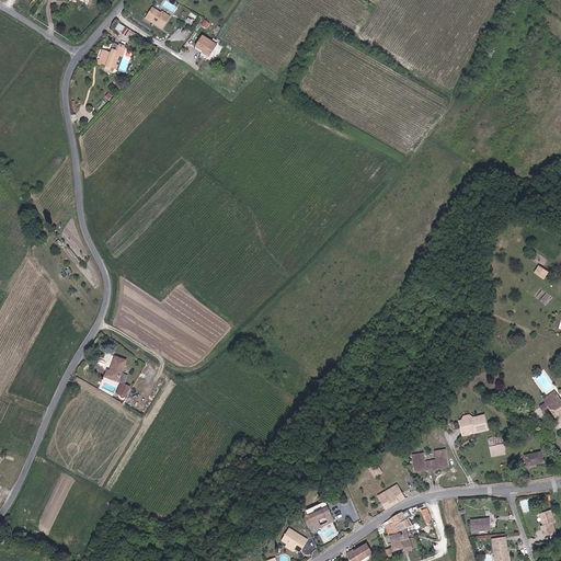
[(152,3),(147,13),(155,18),(153,20),(162,25),(170,12),(161,7),(160,9),(152,3)]
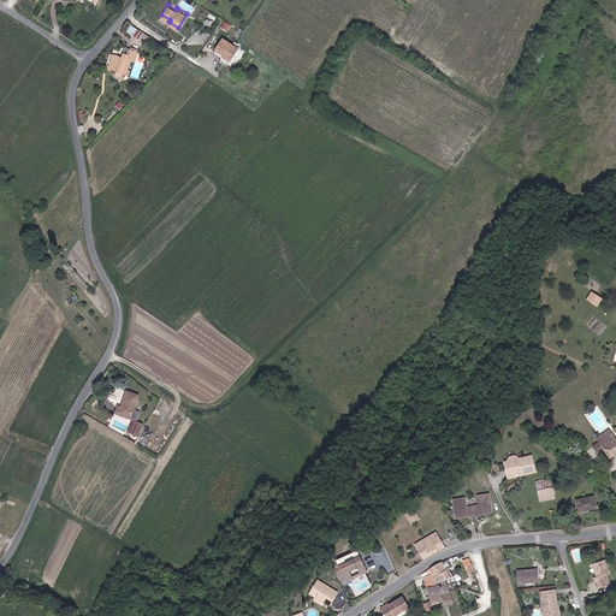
[(225,55),(232,46),(234,43),(223,37),(215,48),(224,53),(223,54),(225,55)]
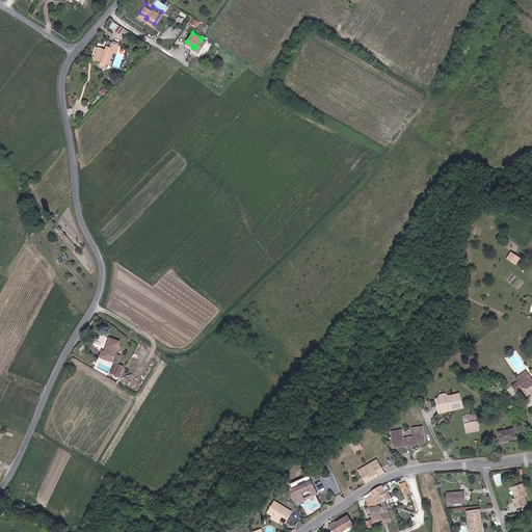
[(113,51),(109,50),(112,41),(108,40),(105,49),(100,47),(97,55),(95,57),(95,58),(109,63),(113,51)]
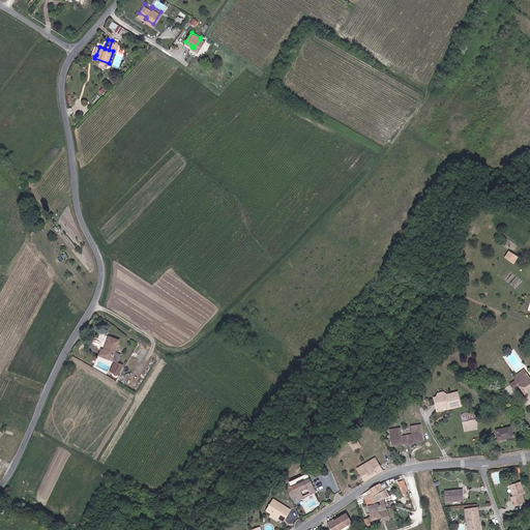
[(200,39),(194,48),(199,51),(200,51),(204,42),(200,39)]
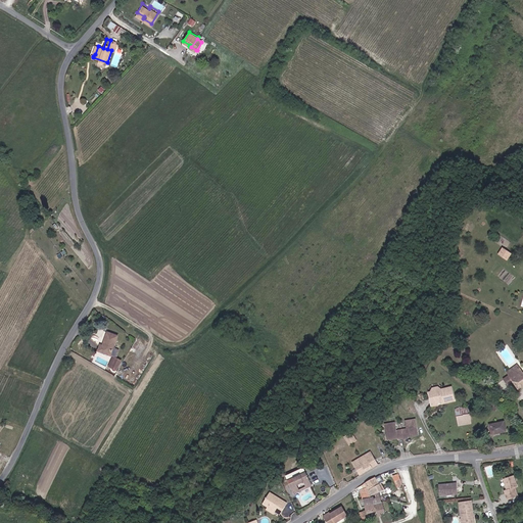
[(117,66),(120,54),(114,53),(113,57),(111,56),(109,65),(117,66)]
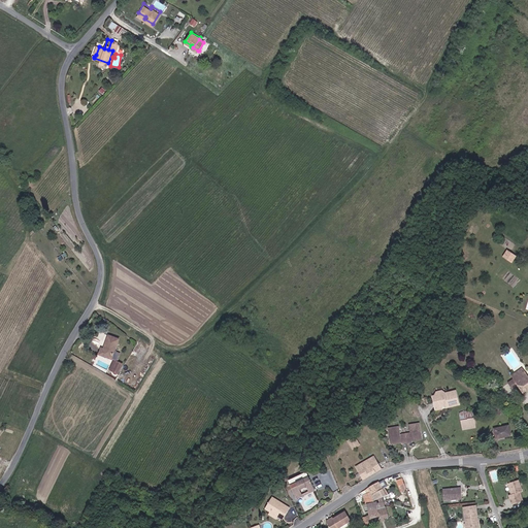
[(507,249),(503,257),(514,262),(518,254),(507,249)]
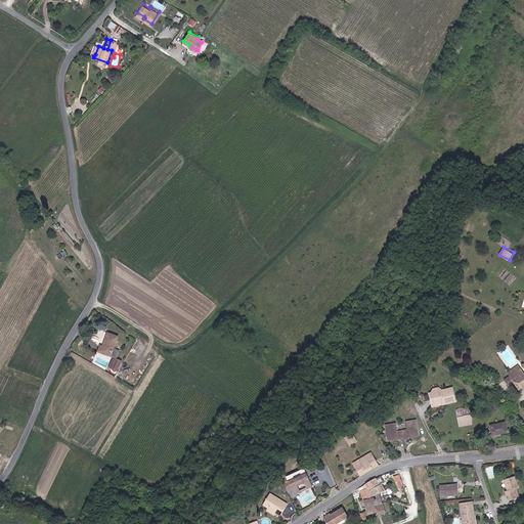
[(110,332),(106,339),(104,345),(101,344),(100,345),(99,349),(118,355),(120,348),(115,346),(118,335),(110,332)]
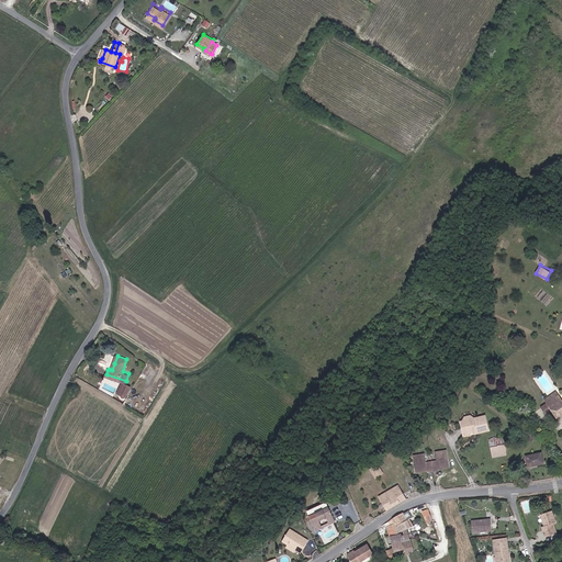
[(112,370),(114,363),(100,357),(98,359),(108,370),(109,369),(112,370)]
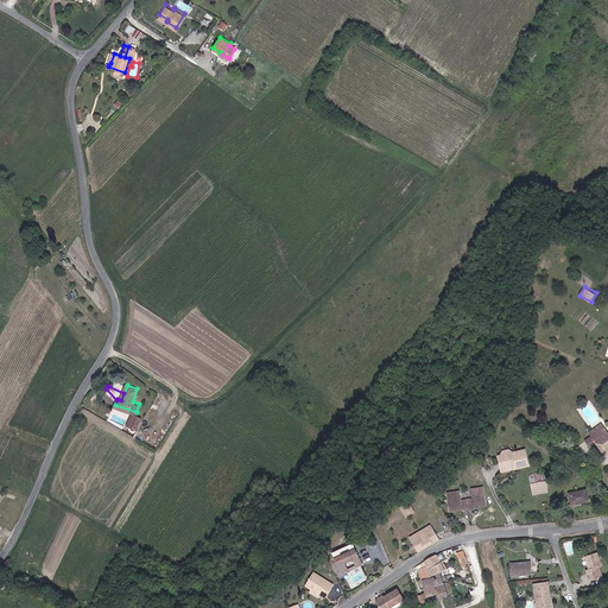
[(143,418),(137,415),(131,423),(137,426),(143,418)]
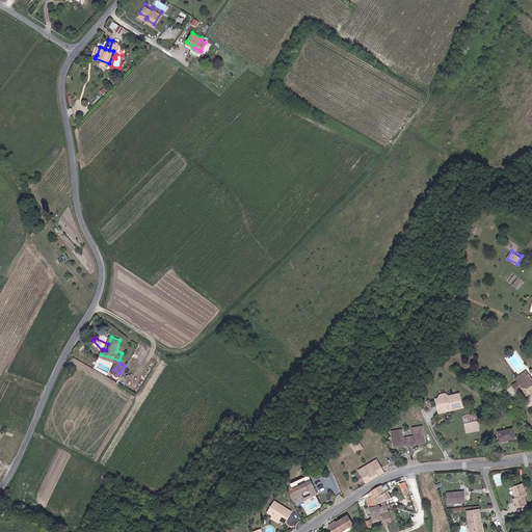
[(531,378),(529,374),(516,380),(527,394),(531,390),(531,378)]
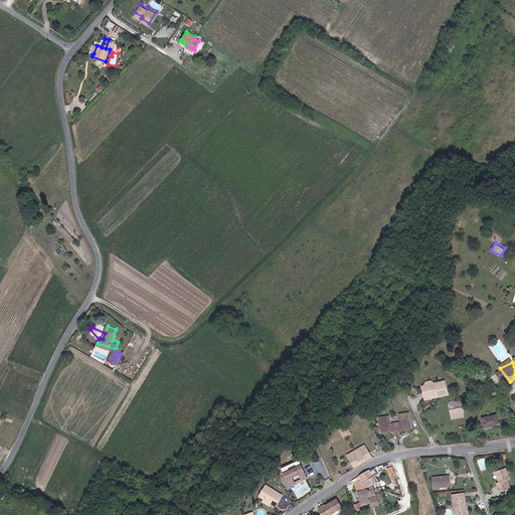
[(445,381),(423,386),(426,399),(449,394),(445,381)]
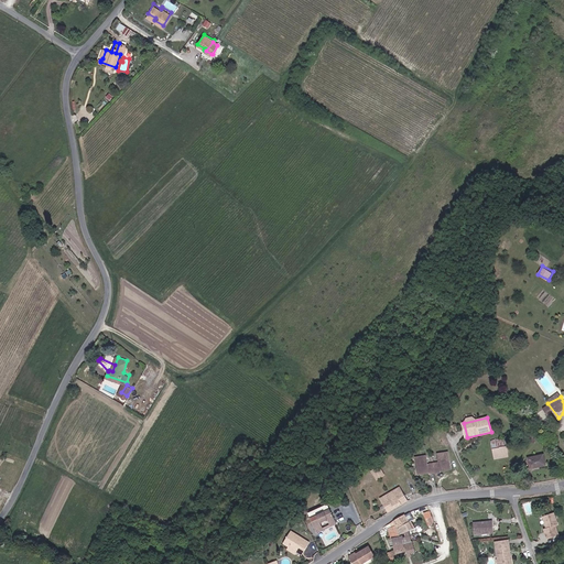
[(527,423),(522,426),(530,434),(533,431),(527,423)]
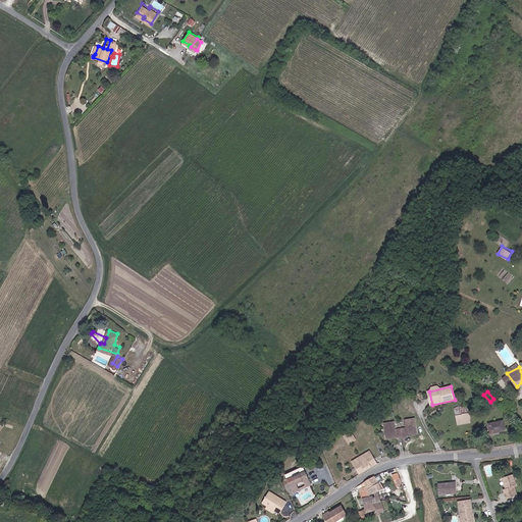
[(470,422),(466,405),(454,408),(458,424),(470,422)]
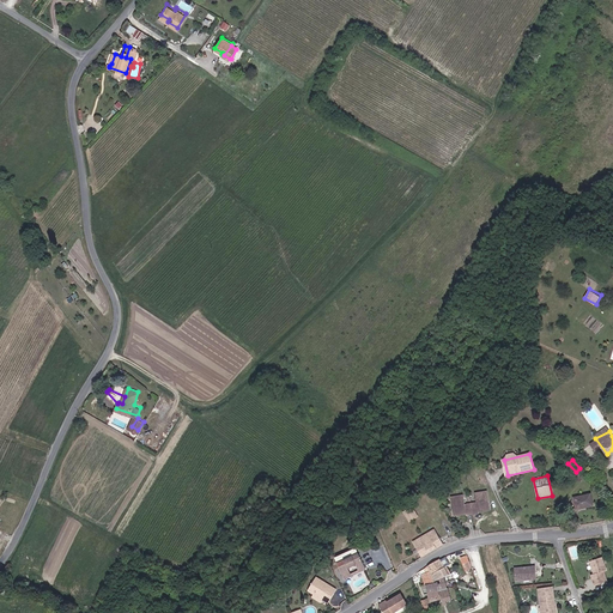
[(462,503),(461,498),(450,507),(451,514),(463,513),(463,514),(477,513),(475,510),(489,509),(485,490),(473,492),(474,502),(462,503)]
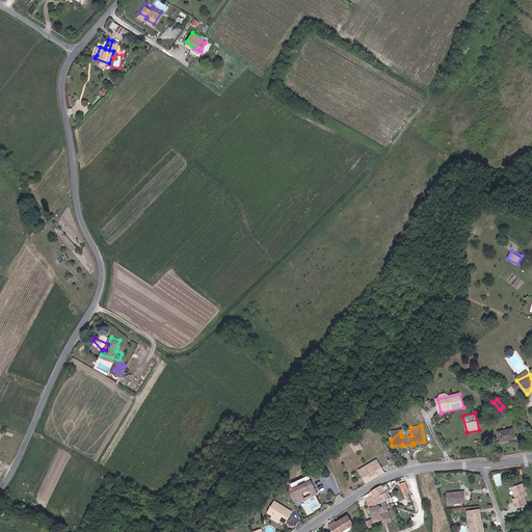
[(510,427),(497,430),(500,442),(513,439),(510,427)]
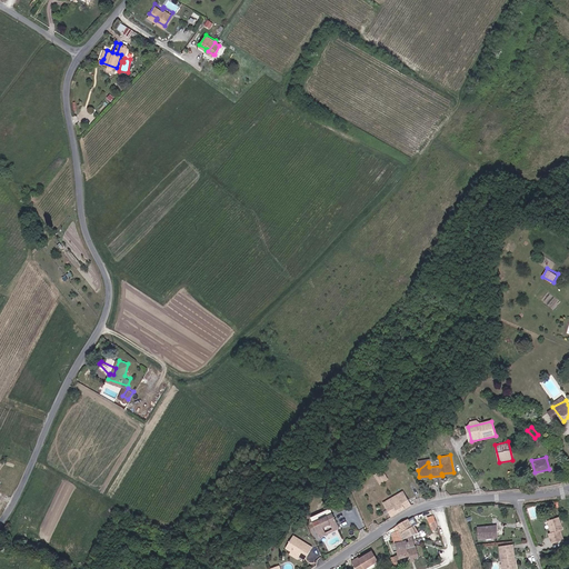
[(418,470),(428,462),(428,458),(417,460),(418,470)]
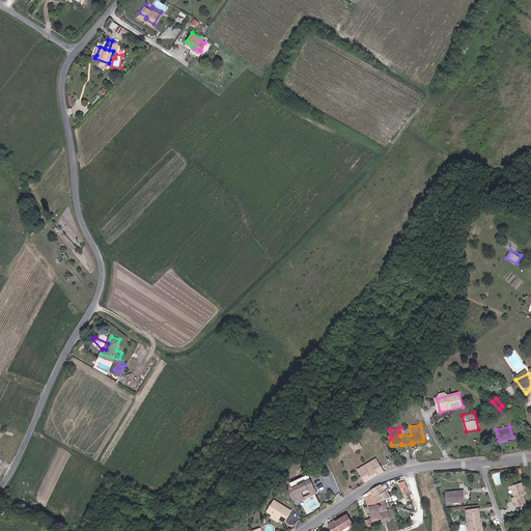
[(355,448),(358,446),(361,444),(356,435),(350,439),(355,448)]
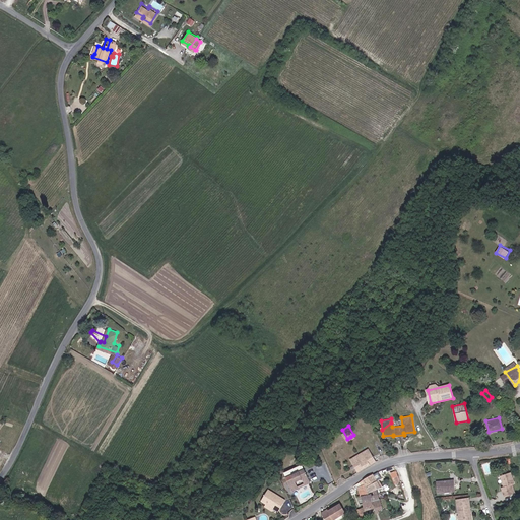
[(366,463),(373,459),(366,446),(350,455),(356,468),(366,463)]
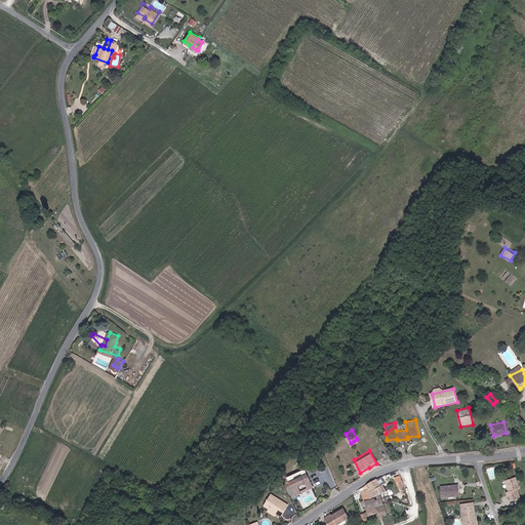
[(301,477),(299,473),(287,478),(289,483),(301,477)]
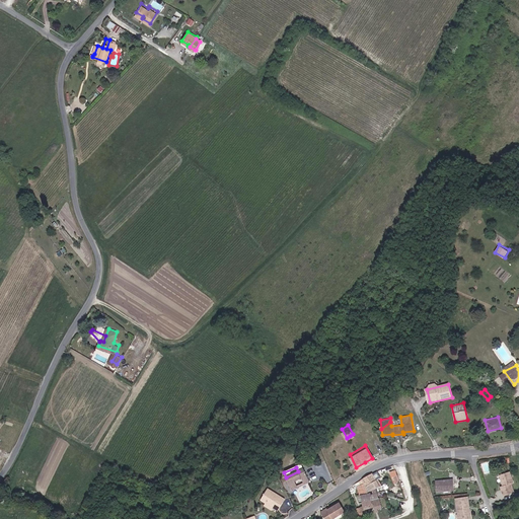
[(304,469),(298,471),(300,477),(303,484),(309,480),(304,469)]
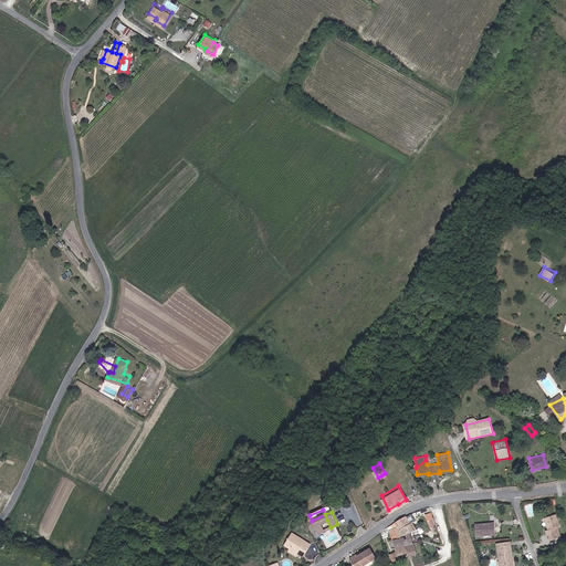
[(327,521),(325,514),(312,521),(317,533),(324,531),(321,524),(327,521)]
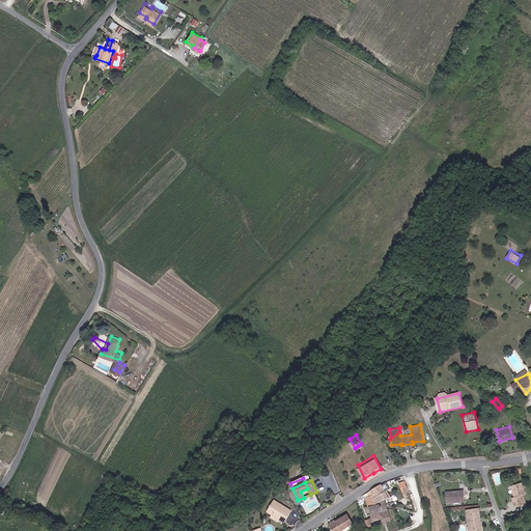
[(522,482),(510,486),(514,497),(512,498),(515,507),(526,503),(523,494),(525,493),(522,482)]
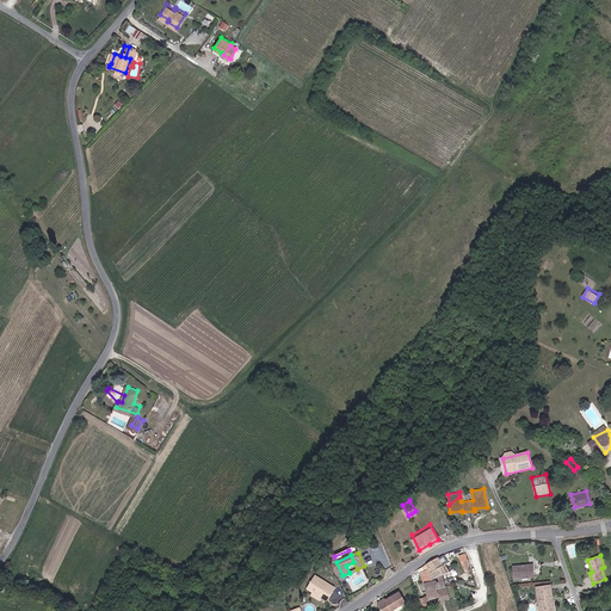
[(420,567),(426,591),(445,587),(440,576),(446,573),(437,557),(420,567)]
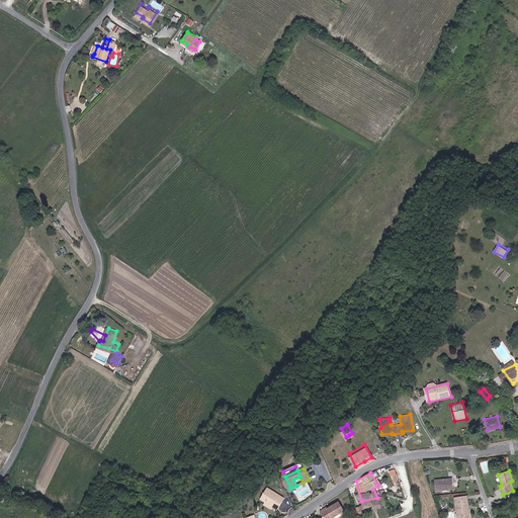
[(433,476),(434,487),(452,485),(451,473),(433,476)]
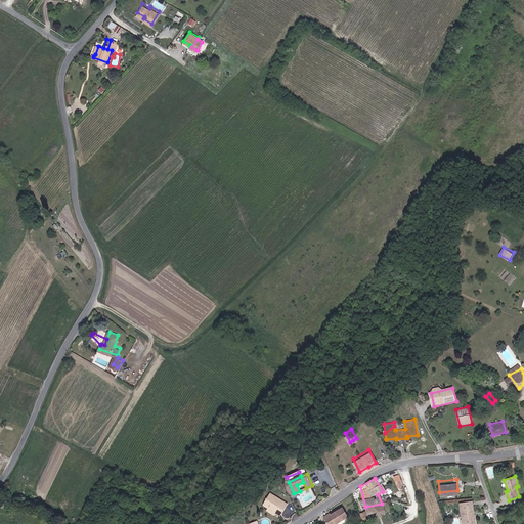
[(276,511),(275,514),(278,516),(288,503),(270,492),(264,503),(269,507),(276,511)]
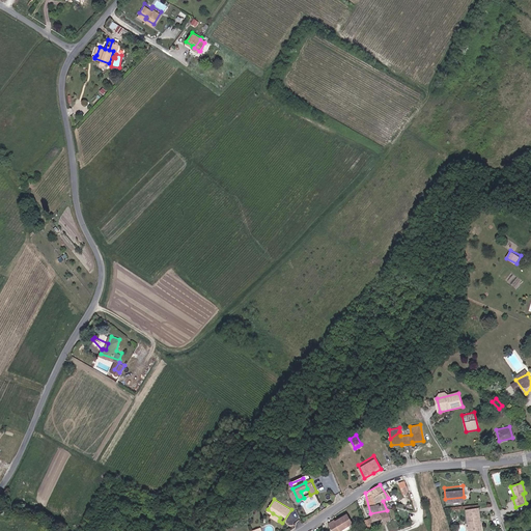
[(477,503),(465,504),(467,518),(469,518),(471,527),(479,525),(477,503)]
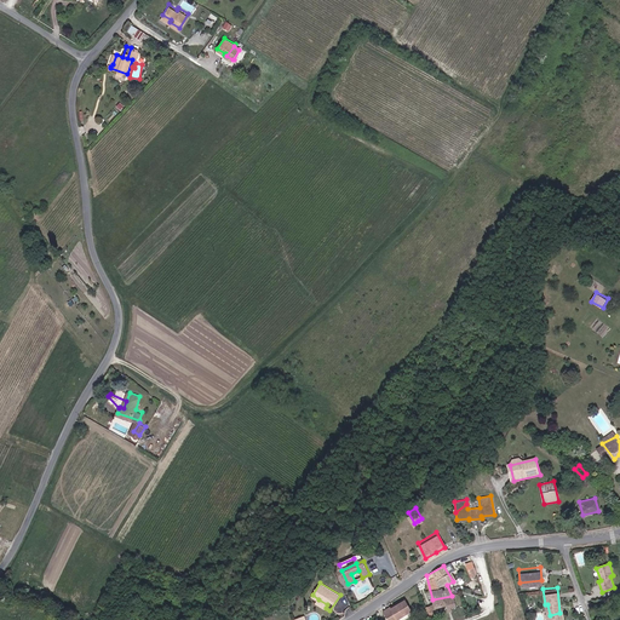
[(452,596),(432,600),(434,604),(435,609),(446,606),(446,604),(453,601),(452,596)]
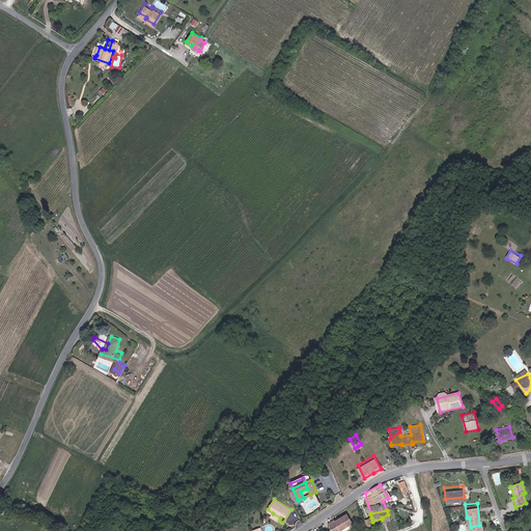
[(328,523),(332,530),(345,530),(354,527),(346,513),(328,523)]
